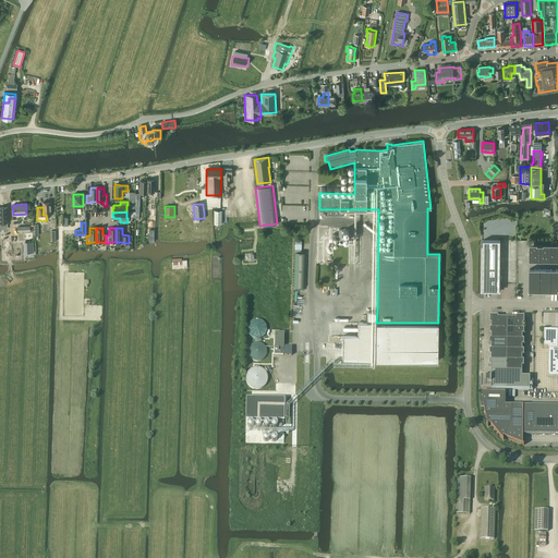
[(501,278),(500,278),(500,240),(483,240),(483,290),(496,290),(500,290),(500,282),(501,278)]
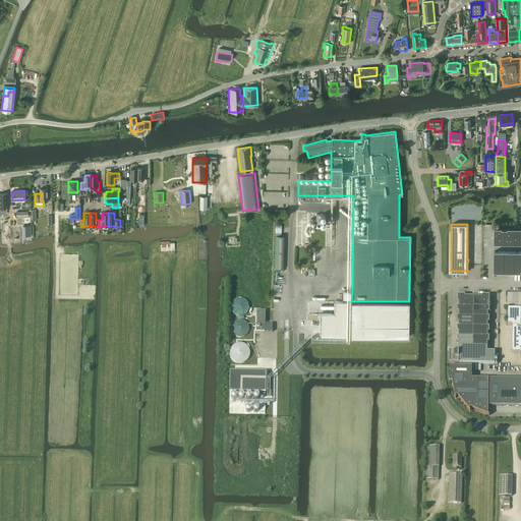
[(31,225),(22,226),(22,236),(32,236),(31,225)]
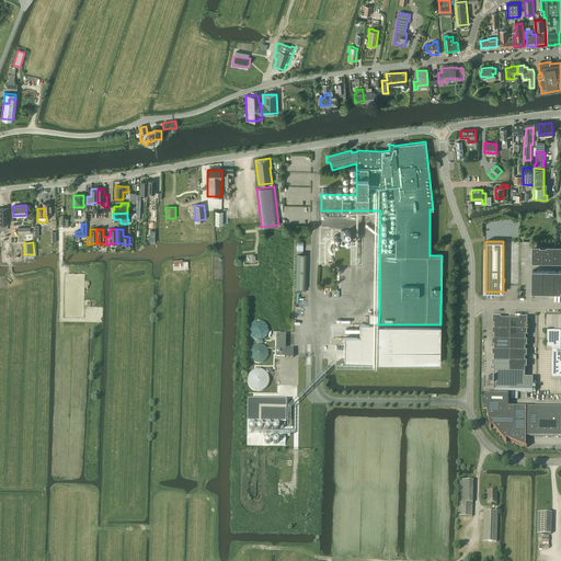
[(533,251),(533,262),(537,262),(538,262),(542,262),(544,262),(544,247),(540,247),(539,247),(539,244),(533,244),(533,251)]
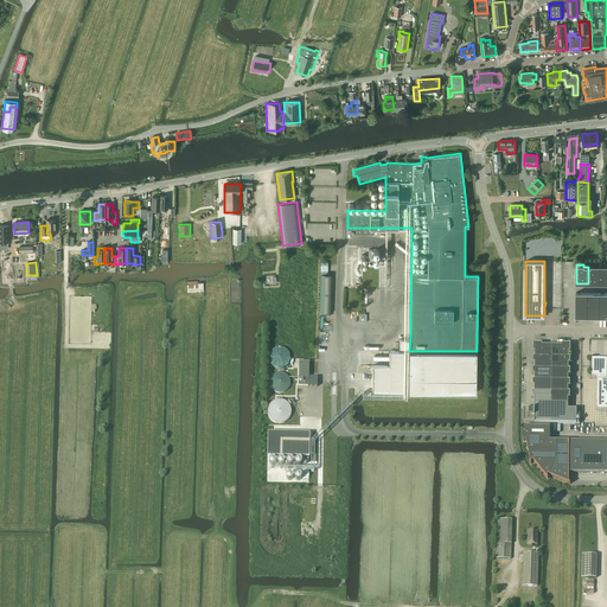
[(588,267),(588,283),(593,283),(594,283),(599,283),(600,283),(600,272),(600,264),(592,264),(592,267),(590,267),(588,267)]
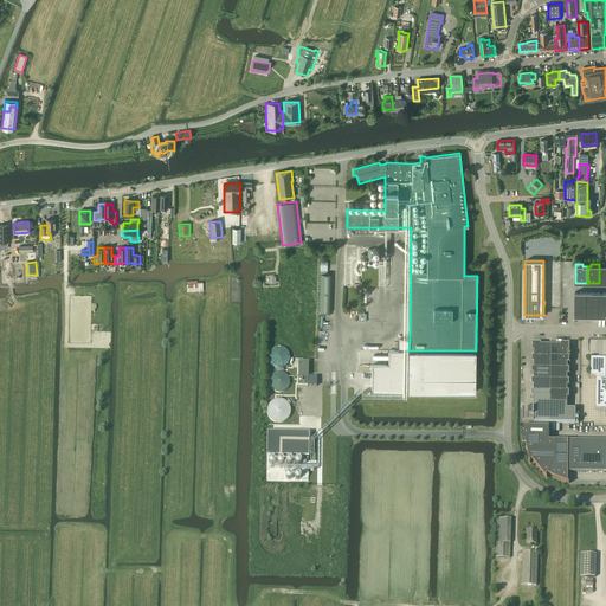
[(0,268),(0,285),(12,285),(11,268),(0,268)]
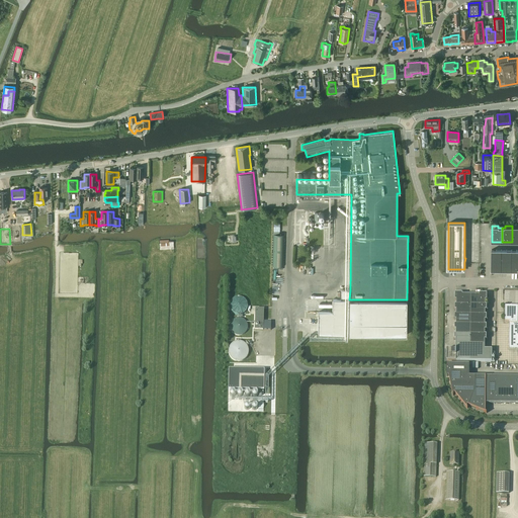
[(283,265),(284,233),(282,233),(273,233),(272,265),(281,265),(283,265)]
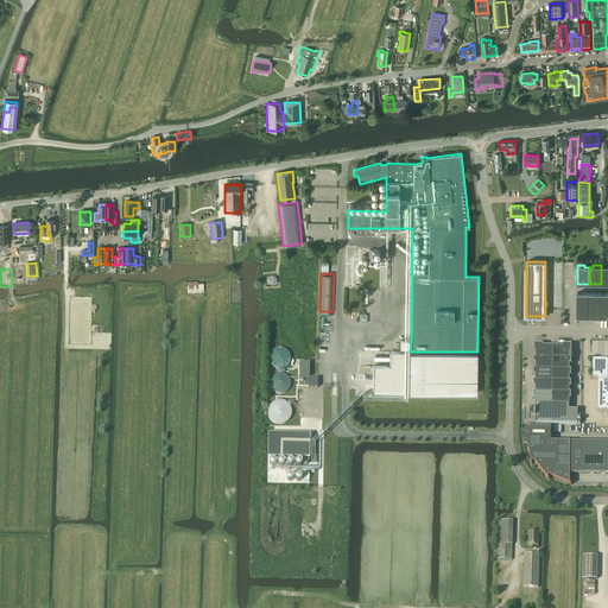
[(346,289),(353,287),(353,286),(354,286),(354,287),(362,287),(362,273),(346,273),(346,289)]
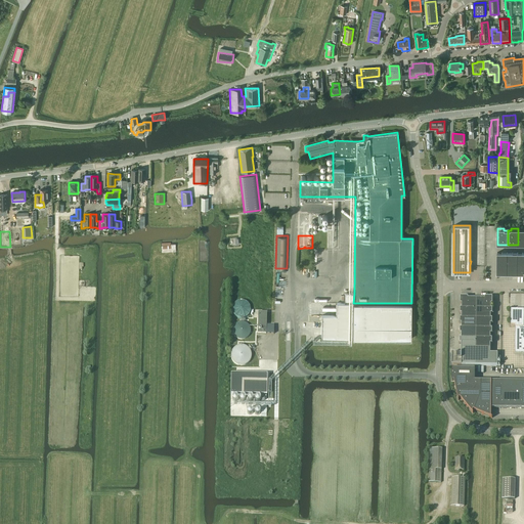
[(507,273),(508,253),(507,253),(503,253),(501,253),(497,253),(496,270),(496,272),(496,273),(497,273),(501,273),(503,273),(507,273)]
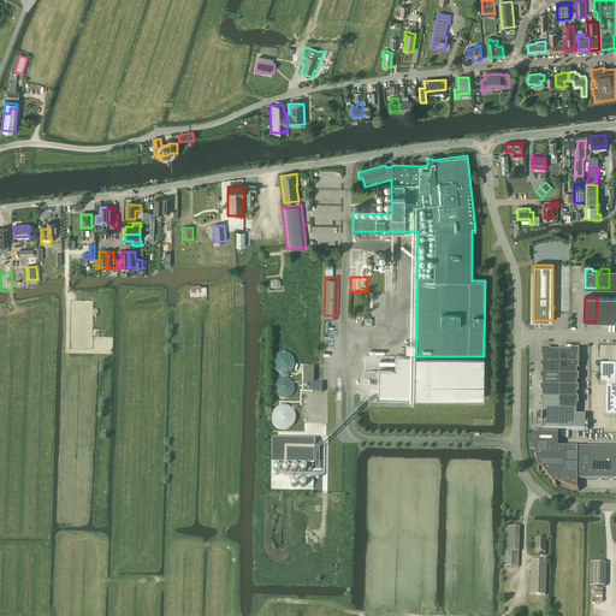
[(597,297),(596,321),(597,321),(602,321),(603,321),(608,321),(609,297),(608,297),(603,297),(602,297),(597,297)]
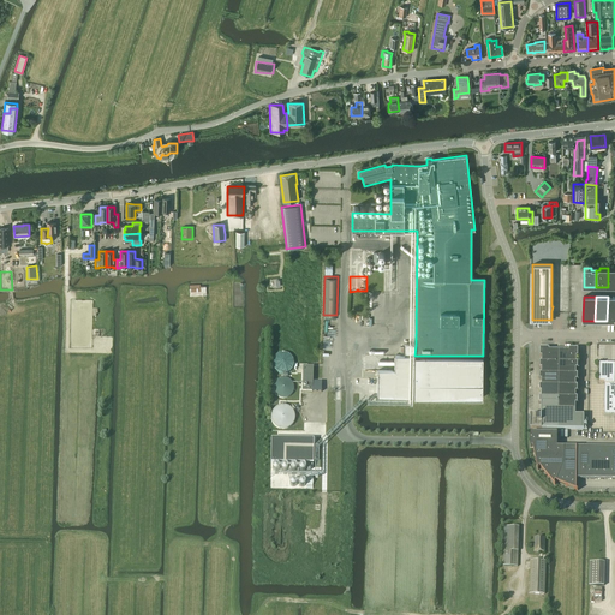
[(377,370),(377,396),(416,396),(416,399),(417,400),(418,399),(418,396),(482,398),(483,356),(415,356),(416,345),(405,345),(405,356),(395,356),(394,370),(377,370)]
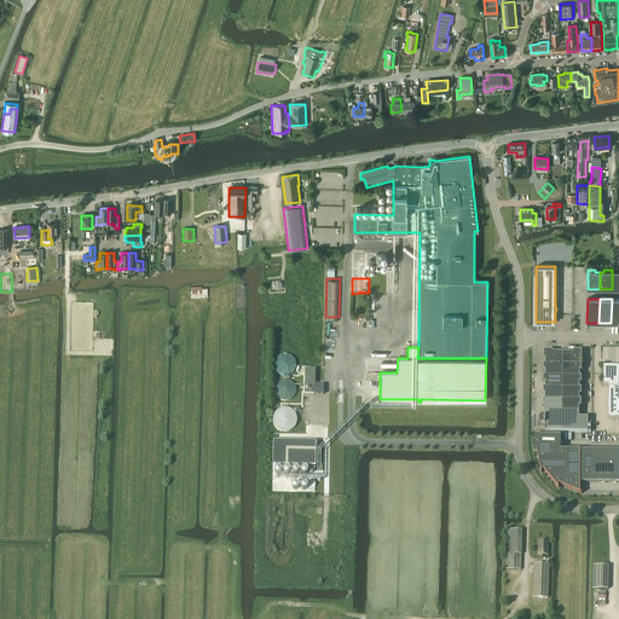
[(545,359),(545,365),(562,365),(563,353),(551,353),(551,351),(544,351),(544,359),(545,359)]
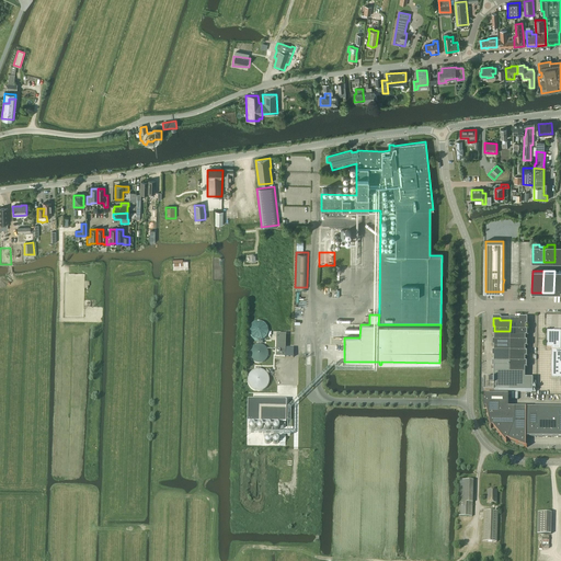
[(526,331),(526,325),(527,325),(527,319),(521,319),(521,320),(511,320),(510,331),(526,331)]
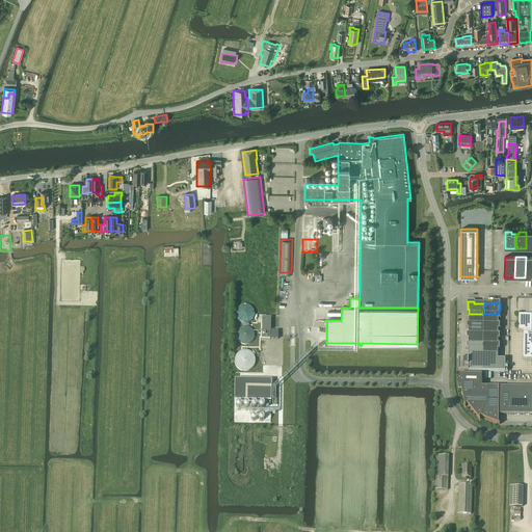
[(469,317),(469,323),(483,324),(483,314),(469,314),(468,314),(468,317),(469,317)]
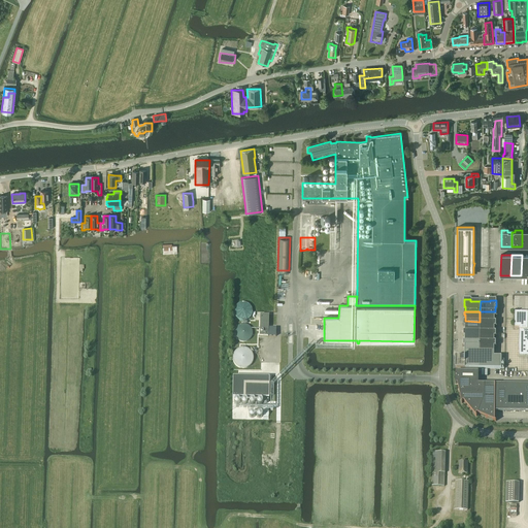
[(495,322),(495,316),(496,316),(496,311),(495,311),(480,311),(480,322),(495,322)]
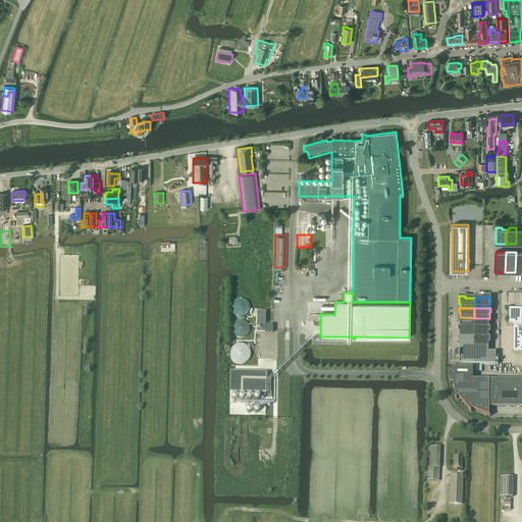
[(514,326),(514,341),(513,353),(521,352),(521,326),(521,310),(509,310),(509,324),(513,324),(513,326),(514,326)]
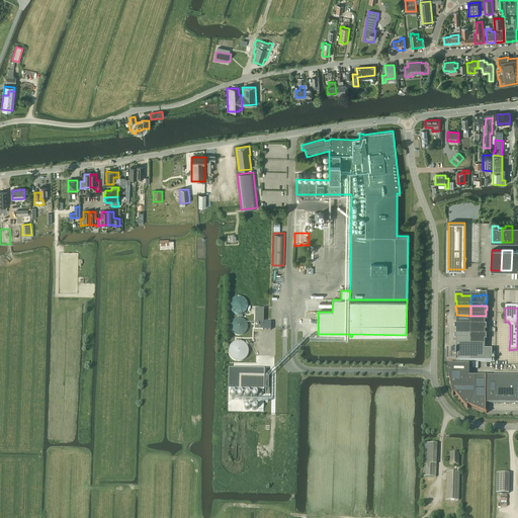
[(255,309),(255,328),(263,329),(264,309),(255,309)]
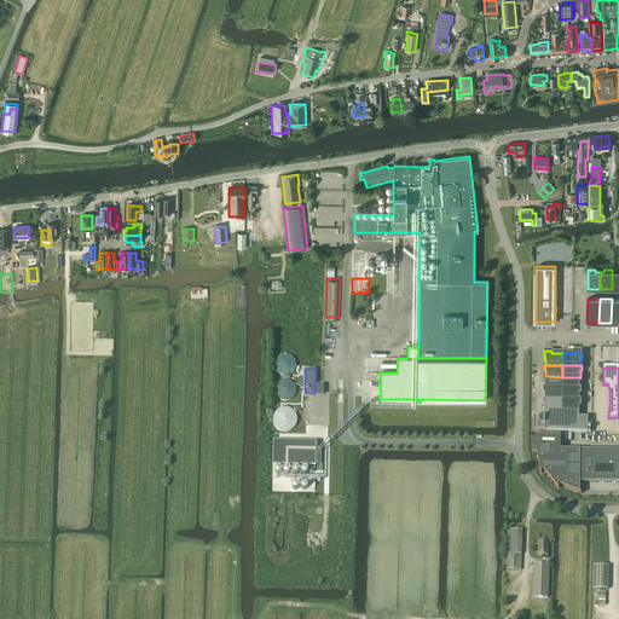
[(545,381),(545,388),(562,388),(562,377),(545,376),(544,376),(544,381),(545,381)]
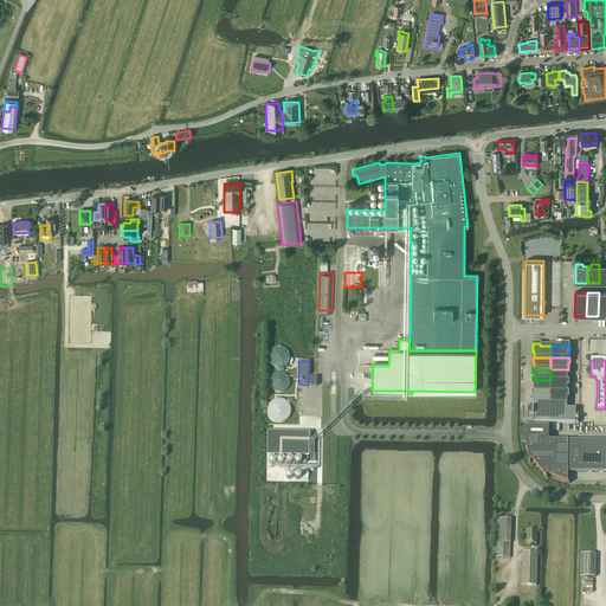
[(567,380),(568,373),(569,373),(569,369),(568,369),(550,369),(550,380),(567,380)]
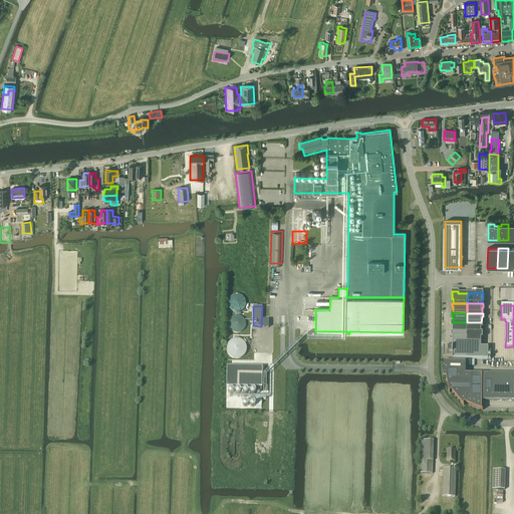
[(453,326),(453,332),(467,332),(467,322),(453,322),(452,322),(452,326),(453,326)]
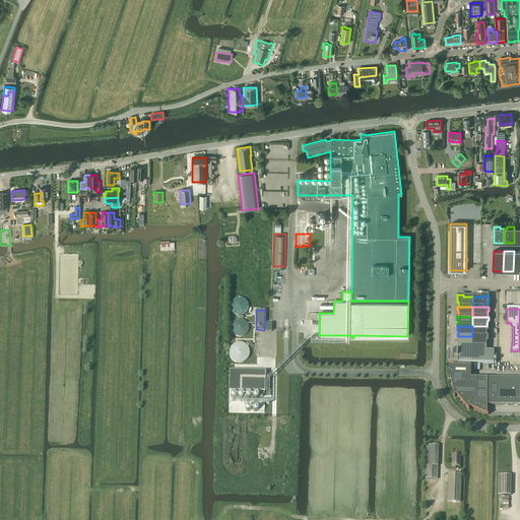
[(486,336),(486,330),(489,330),(489,326),(486,326),(472,326),(472,336),(486,336)]
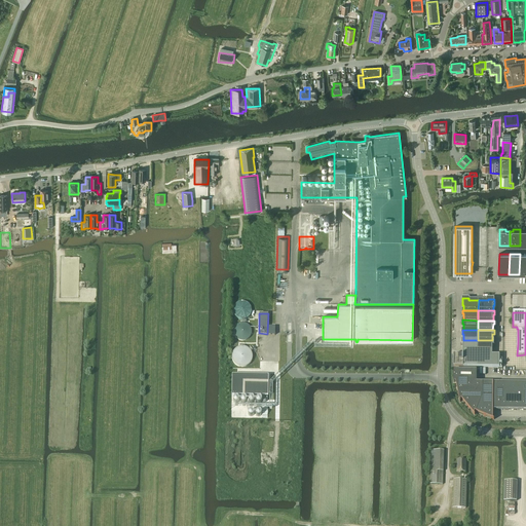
[(492,355),(492,350),(478,350),(478,340),(463,340),(461,340),(461,343),(463,343),(463,354),(454,354),(454,367),(499,368),(499,355),(492,355)]
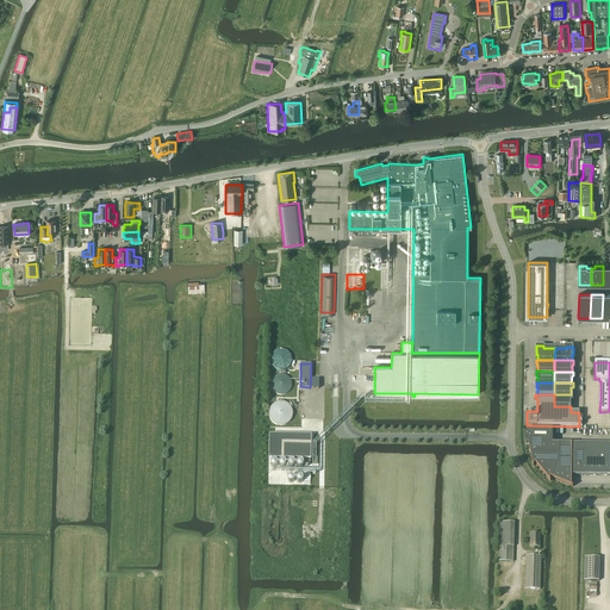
[(554,406),(571,406),(571,399),(573,399),(573,394),(571,394),(554,394),(554,406)]
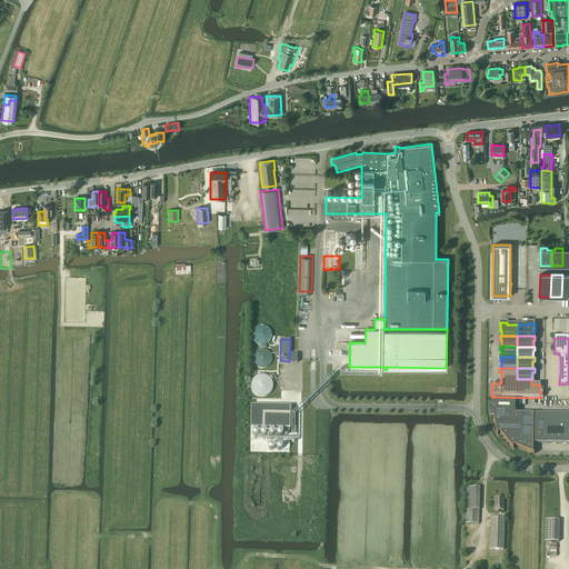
[(516,413),(516,401),(491,400),(491,415),(493,415),(498,436),(498,435),(500,432),(500,433),(516,421),(516,413)]
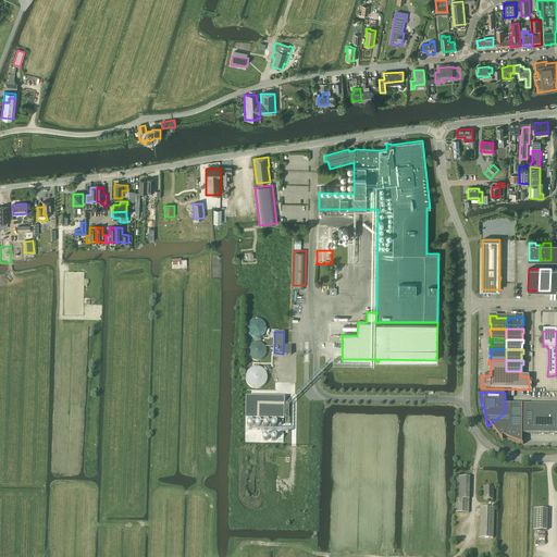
[(284,400),(247,399),(247,419),(284,419),(284,400)]
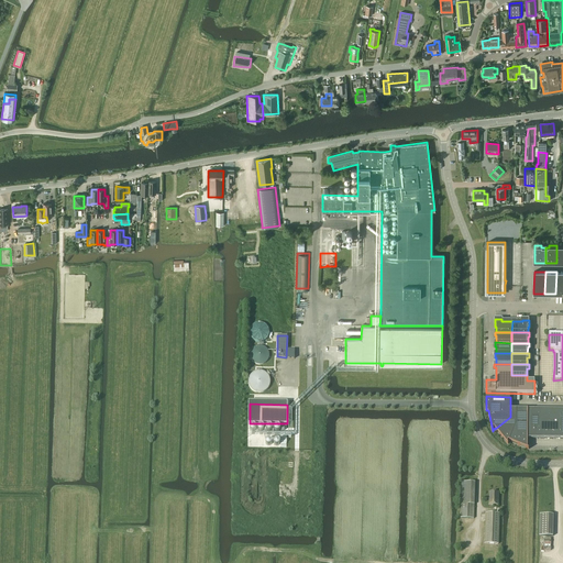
[(510,417),(495,429),(508,443),(509,441),(528,449),(528,410),(510,409),(510,417)]
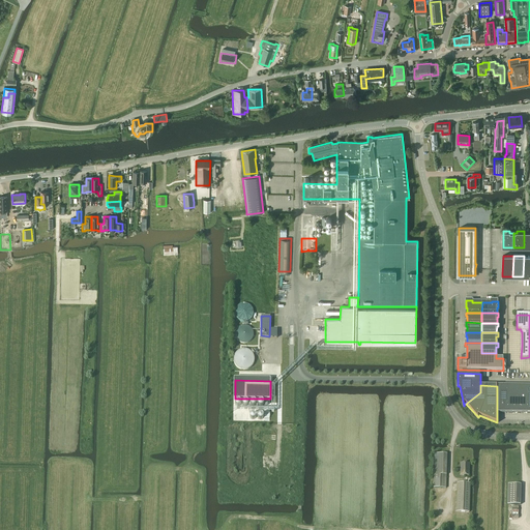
[(529,385),(497,386),(497,413),(529,413),(529,385)]
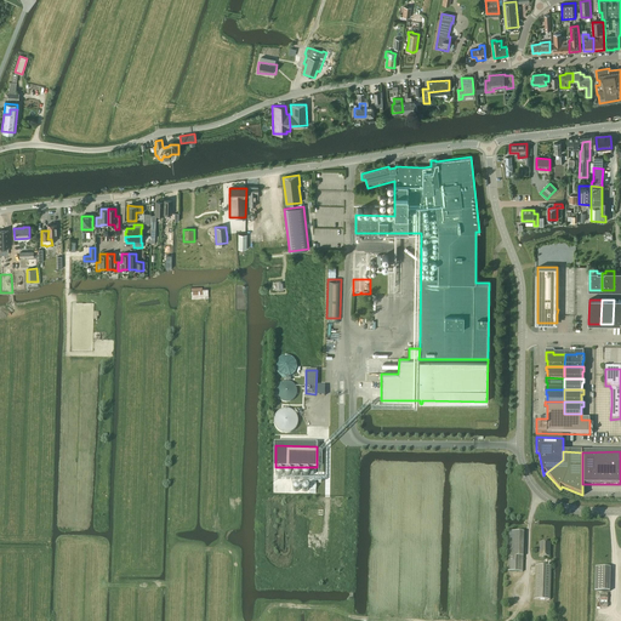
[(510,533),(507,571),(522,573),(524,533),(510,533)]
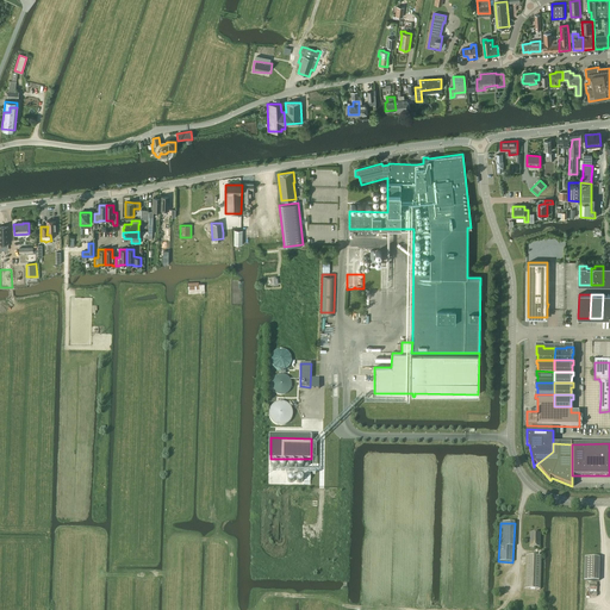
[(529,547),(540,548),(540,534),(530,534),(529,547)]
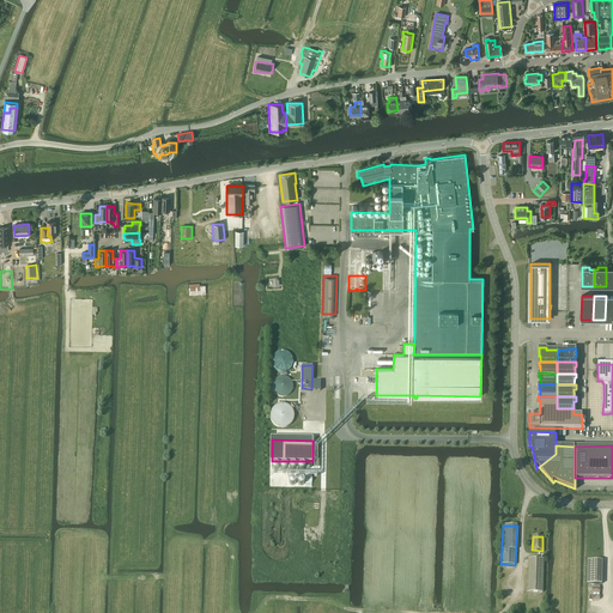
[(544,559),(528,559),(528,593),(542,593),(544,559)]
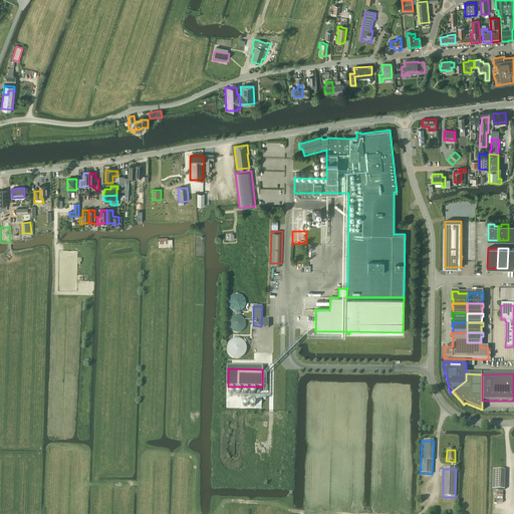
[(493,490),(505,490),(505,470),(493,470),(493,490)]
